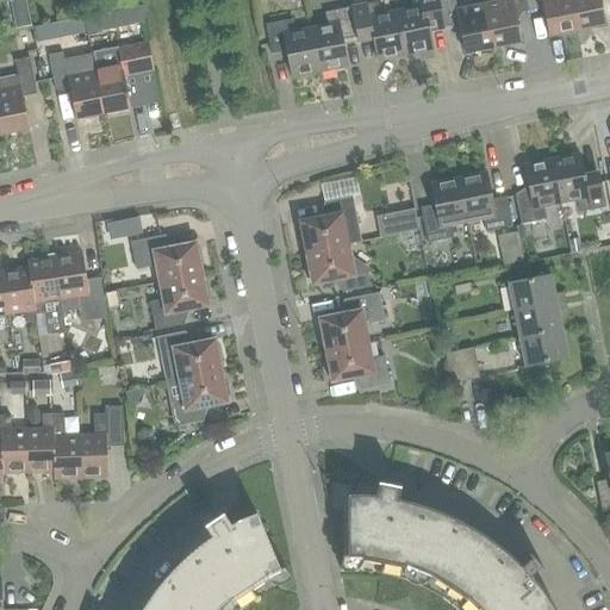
[(95,0),(81,0),(83,13),(98,11),(95,0)]
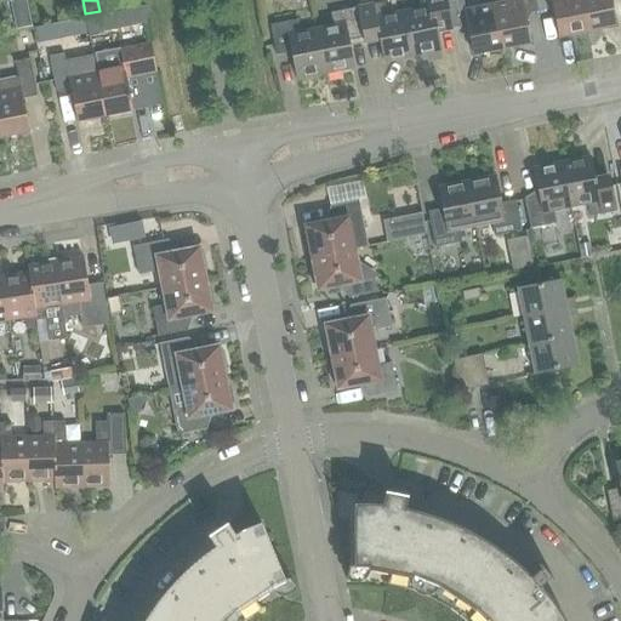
[(417,0),(420,9),(403,12),(412,57),(440,52),(434,23),(450,21),(445,0),(417,0)]
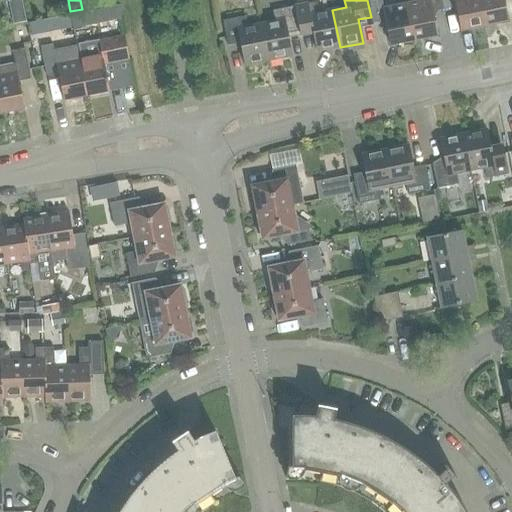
[(390,45),(413,41),(406,4),(383,8),(380,0),(368,0),(373,24),(385,21),(390,45)]
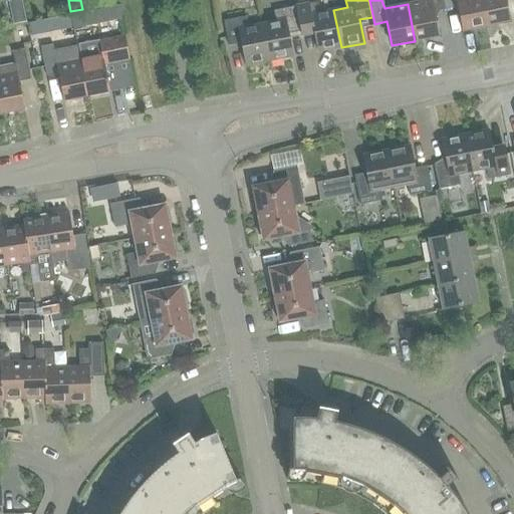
[(418,0),(419,2),(408,4),(415,41),(439,36),(434,12),(446,9),(443,0),(418,0)]
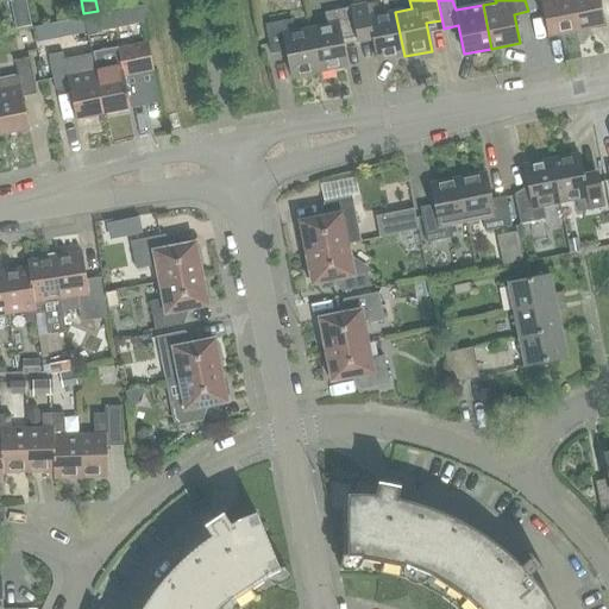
[(525,0),(528,11),(542,8),(547,37),(576,31),(569,0),(525,0)]
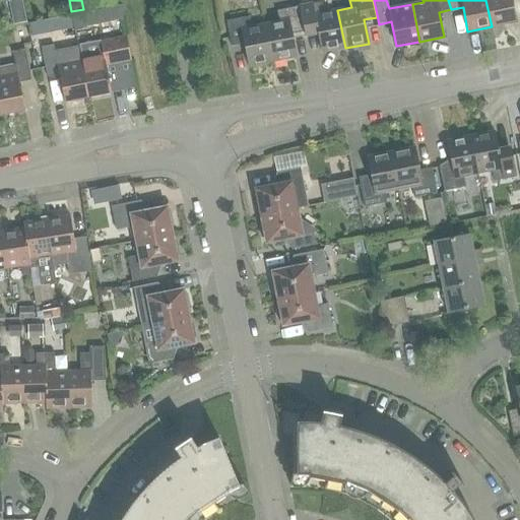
[(485,0),(492,26),(515,22),(510,0),(485,0)]
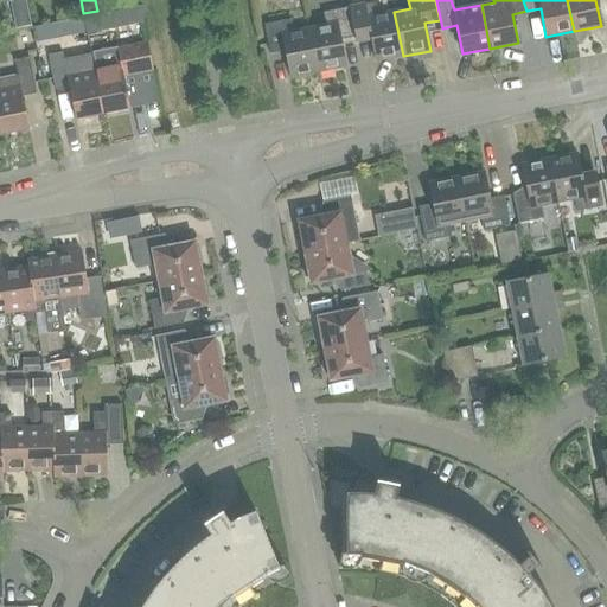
[(375,2),(349,7),(355,37),(370,33),(376,62),(403,56),(394,12),(377,16),(375,2)]
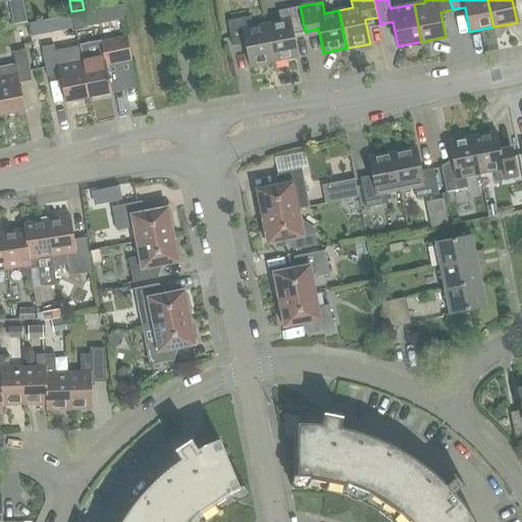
[(120,6),(104,9),(106,21),(122,18),(120,6)]
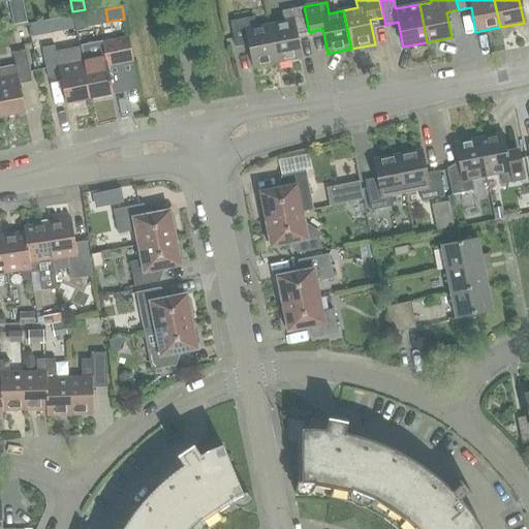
[(283,22),(269,25),(277,64),(301,59),(297,35),(309,32),(304,6),(281,11),(283,22)]
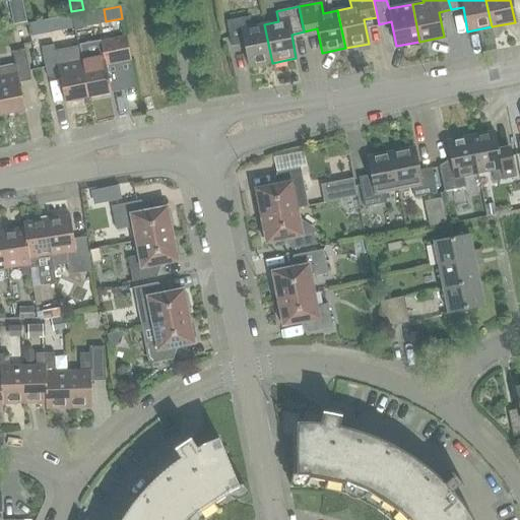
[(24,11),(12,14),(13,23),(26,21),(24,11)]
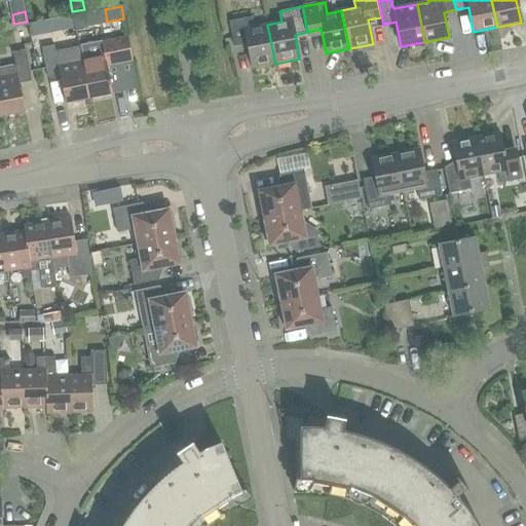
[(252,68),(275,64),(267,25),(254,28),(252,16),(228,22),(233,47),(247,44),(252,68)]
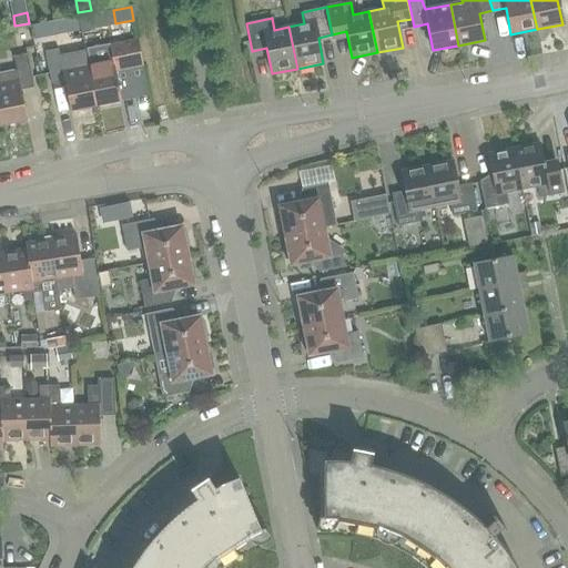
[(48,36),(46,22),(33,24),(36,38),(48,36)]
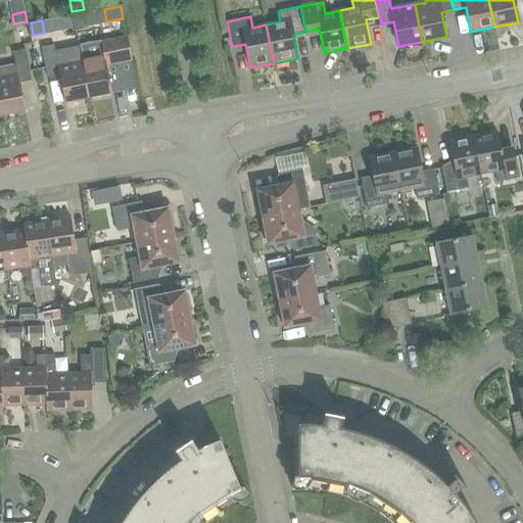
[(101,42),(80,46),(83,60),(81,60),(88,98),(111,93),(106,68),(132,62),(127,37),(113,40),(101,42)]
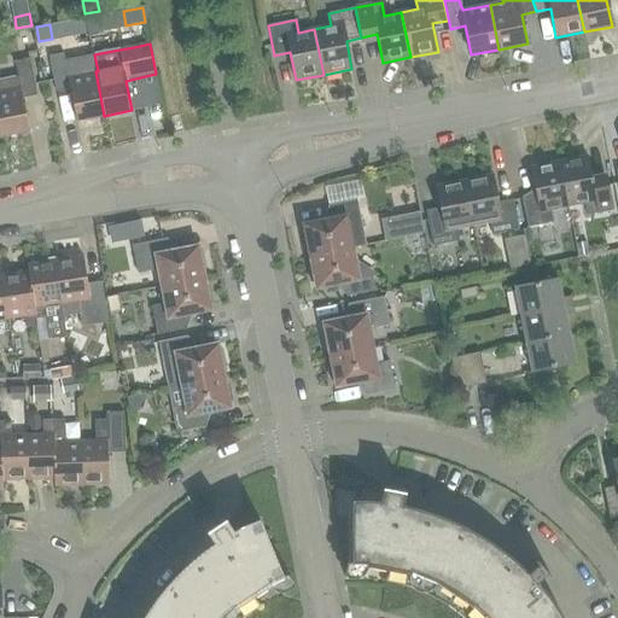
[(63,53),(48,57),(56,92),(70,89),(71,95),(76,122),(104,116),(95,71),(92,57),(65,62),(63,53)]
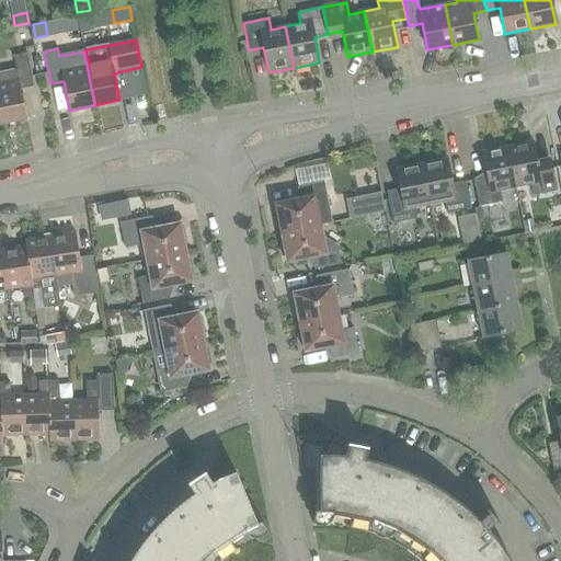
[(16,70),(0,73),(0,118),(1,124),(26,119),(21,90),(33,87),(26,55),(13,57),(16,70)]
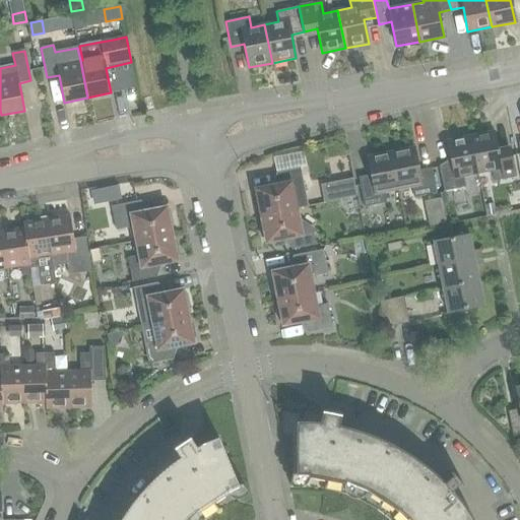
[(494,131),(470,135),(477,174),(492,171),(494,182),(516,177),(511,151),(499,154),(494,131)]
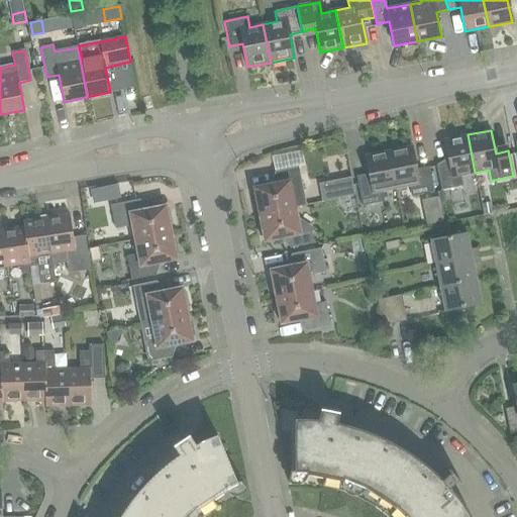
[(475,173),(468,134),(443,139),(448,163),(436,166),(441,191),(463,186),(461,176),(475,173)]
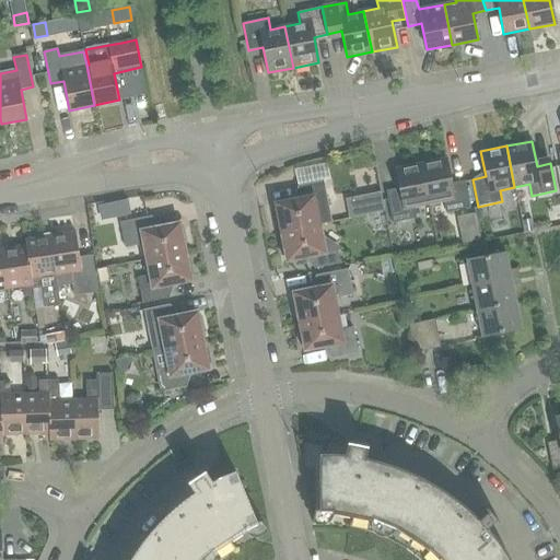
[(446,158),(420,163),(429,205),(443,201),(446,212),(469,208),(464,181),(451,184),(446,158)]
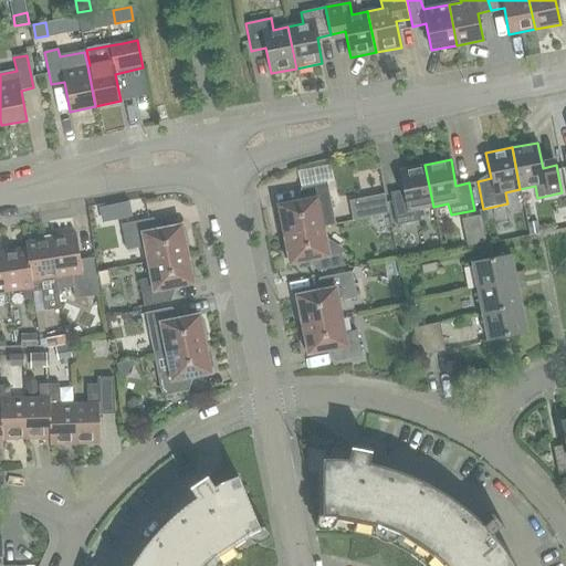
[(418,209),(433,207),(425,165),(399,170),(405,196),(390,198),(396,226),(420,221),(418,209)]
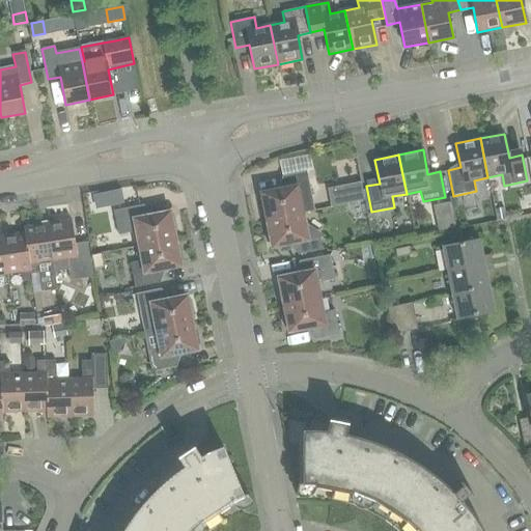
[(267,220),(314,211),(306,172),(282,176),(284,189),(261,194),(262,198),(258,199),(261,212),(264,211),(267,220)]
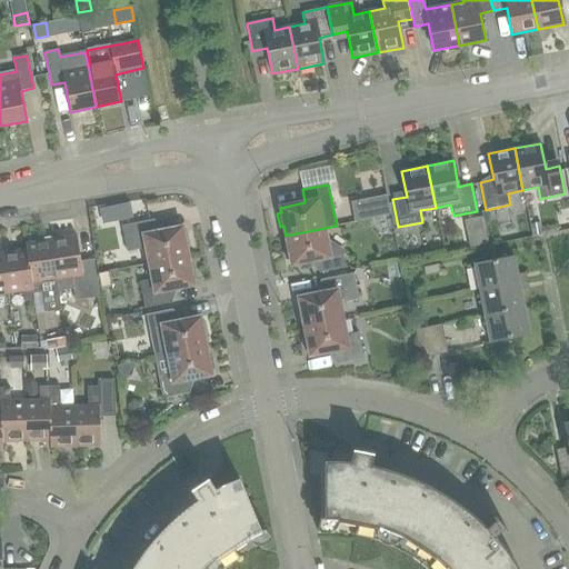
[(386,195),(350,201),(355,221),(390,215),(386,195)]
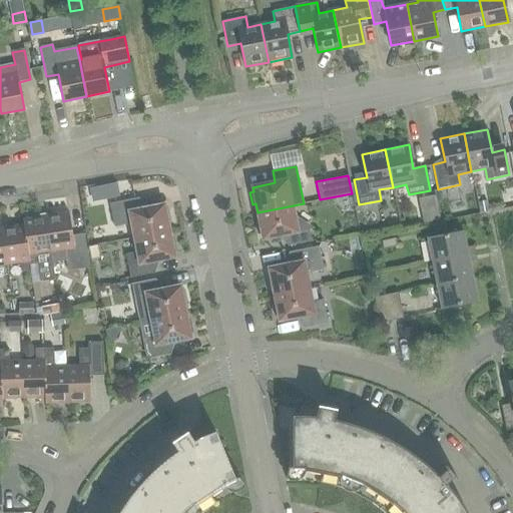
[(115,185),(107,187),(109,196),(117,194),(115,185)]
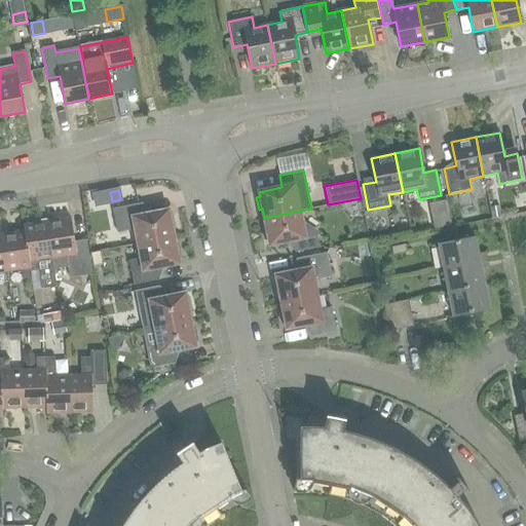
[(142,203),(112,210),(117,233),(135,229),(138,243),(173,236),(172,227),(175,226),(173,215),(168,215),(167,211),(145,216),(142,203)]
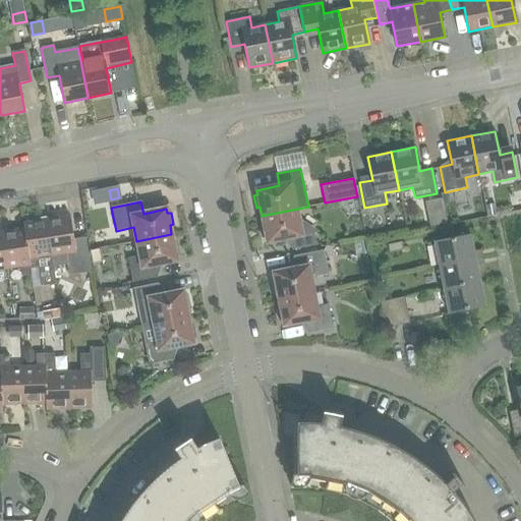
[(316,245),(313,233),(319,232),(298,218),(296,210),(262,217),(264,226),(261,227),(263,239),(266,238),(267,242),(290,238),(292,250),(316,245)]
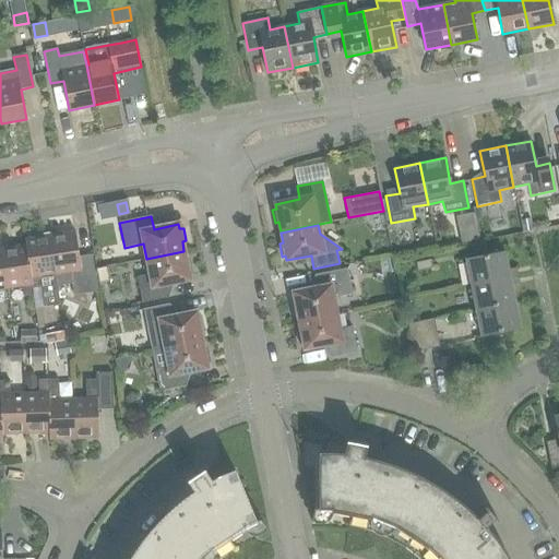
[(491,239),(488,227),(480,229),(483,241),(491,239)]
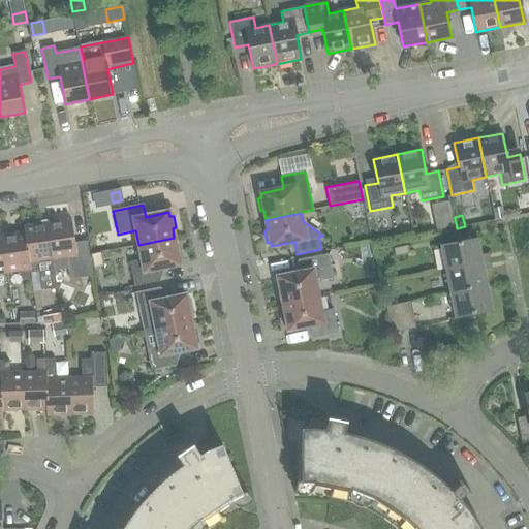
[(438,230),(454,227),(452,216),(435,219),(438,230)]
